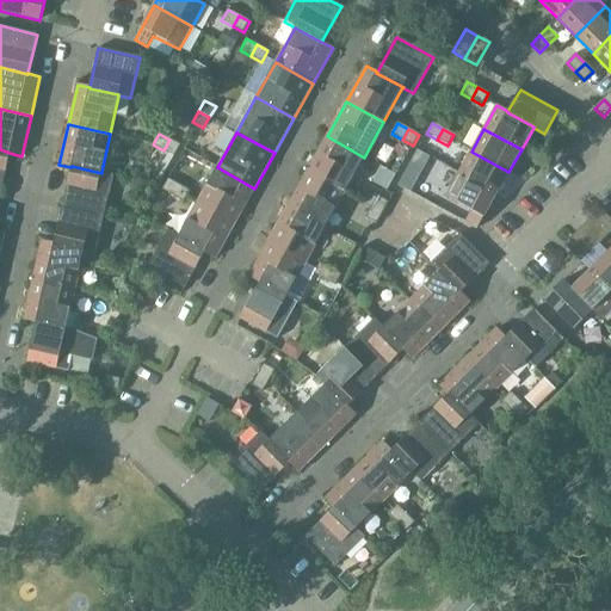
[(307,172),(345,192),(364,158),(327,136),(307,172)]
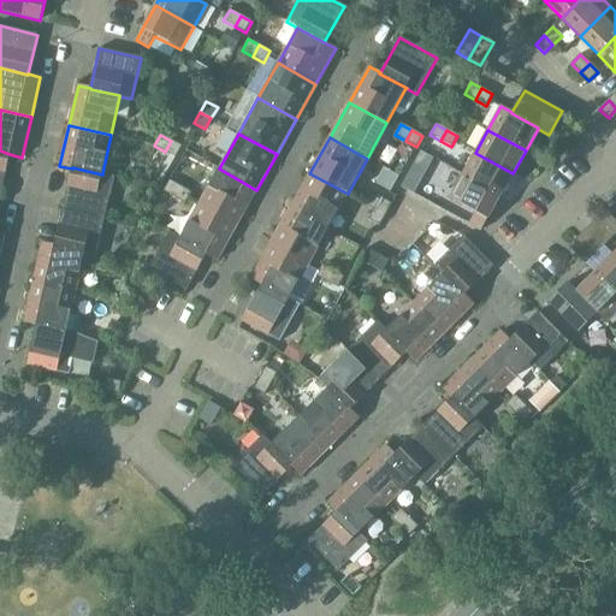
[(171,141),(165,152),(176,158),(182,147),(171,141)]
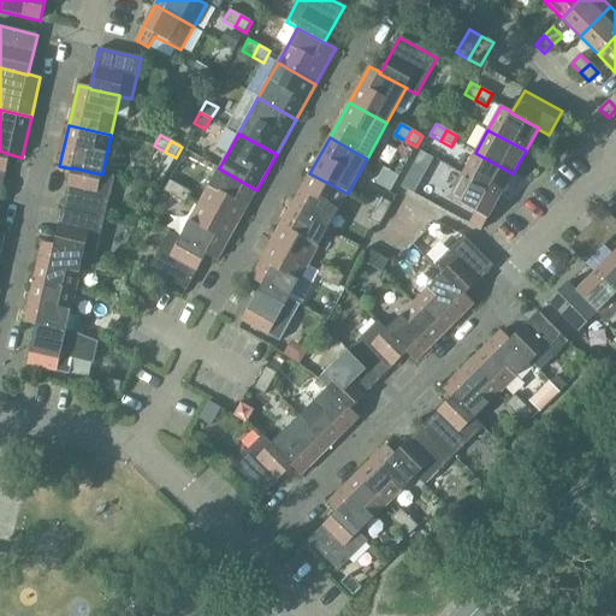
[(0,193),(1,193),(10,154),(0,150),(0,193)]
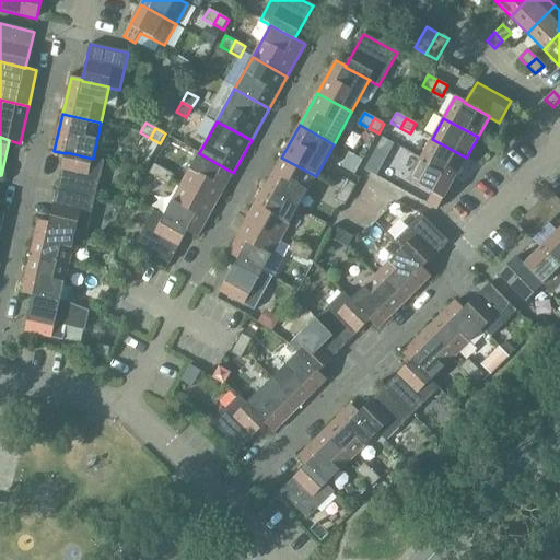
[(432,139),(420,160),(455,178),(466,158),(432,139)]
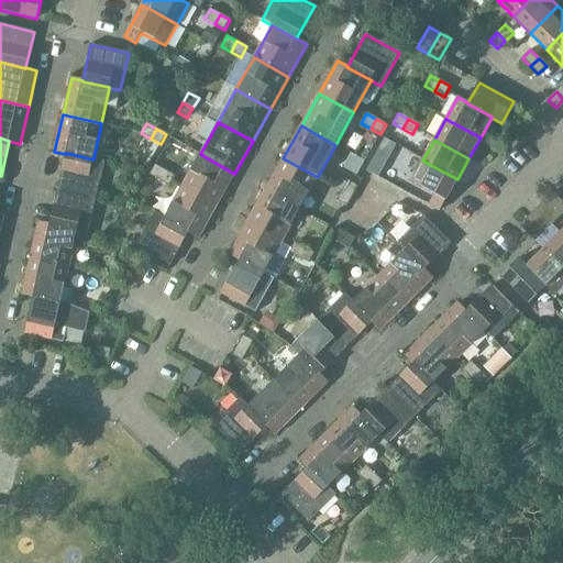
[(66,154),(57,189),(96,198),(105,162),(94,158),(94,159),(66,153),(66,154)]
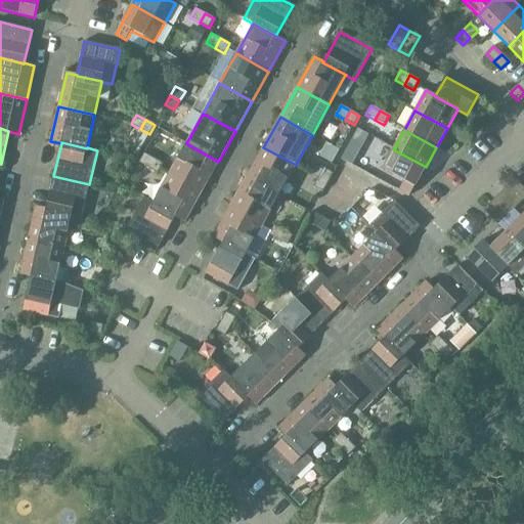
[(169,174),(202,191),(218,162),(186,143),(169,174)]
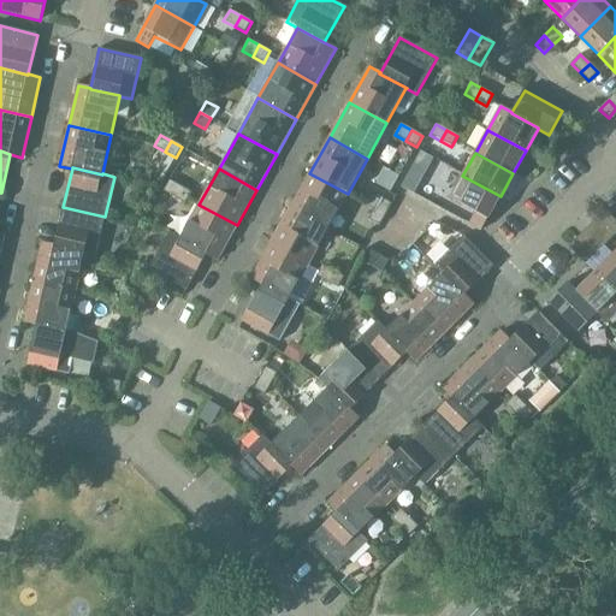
[(290,208),(327,229),(348,194),(309,173),(290,208)]
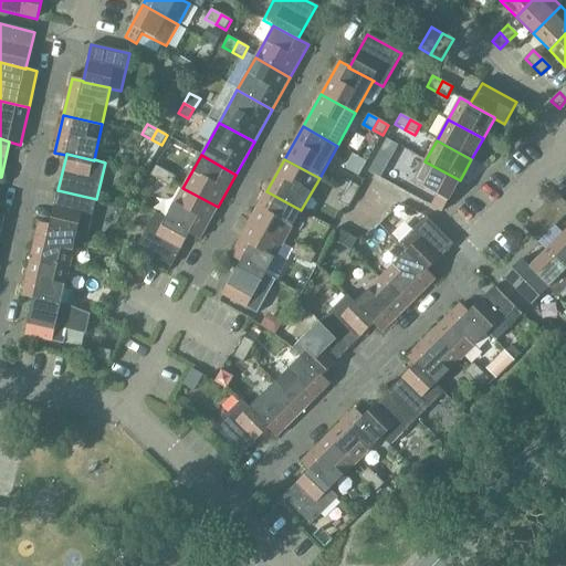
[(460,180),(425,161),(413,182),(437,196),(431,206),(442,212),(460,180)]
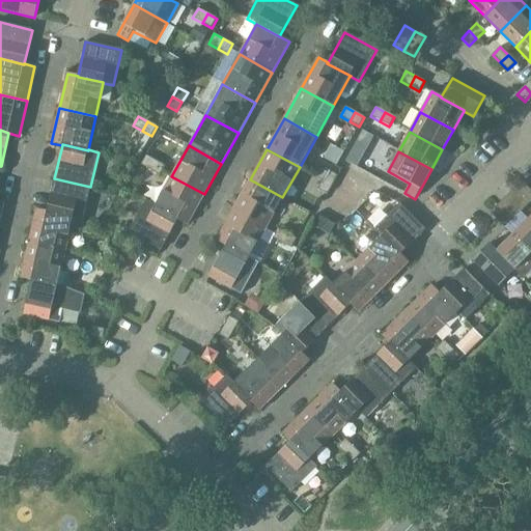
[(141,165),(150,170),(156,161),(146,156),(141,165)]
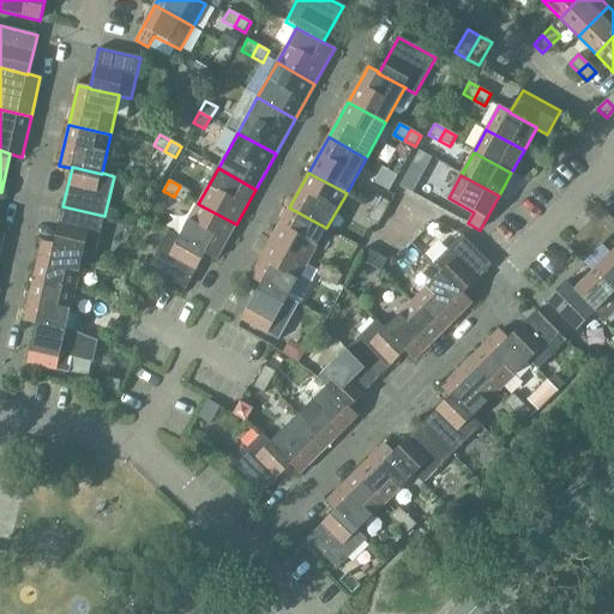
[(180,186),(174,197),(185,203),(191,192),(180,186)]
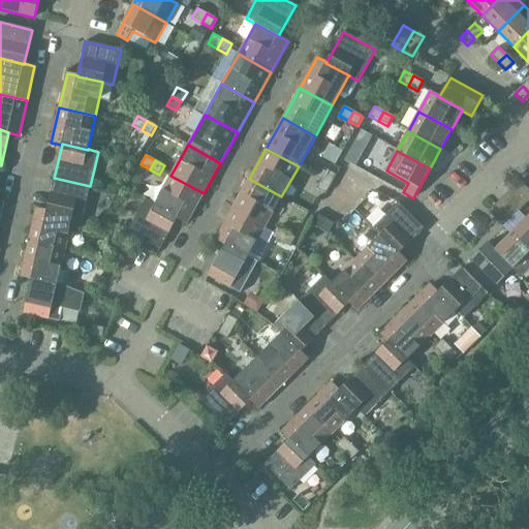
[(327,170),(321,180),(332,185),(337,176),(327,170)]
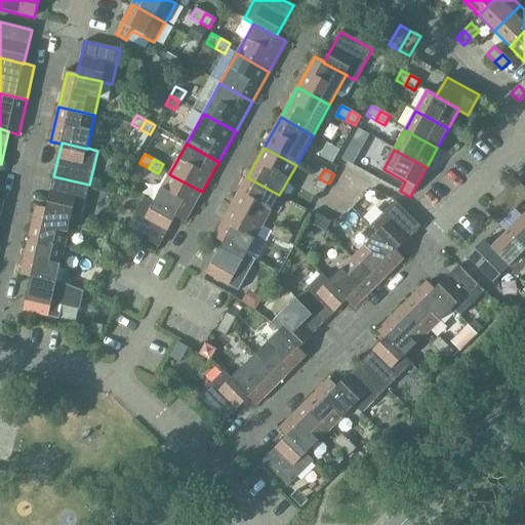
[(169,174),(154,204),(153,204),(176,216),(175,217),(185,223),(202,192),(169,174)]
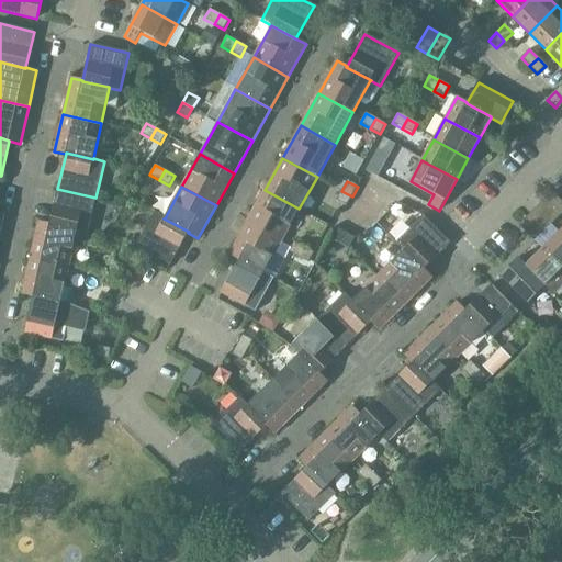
[(57,189),(49,224),(49,225),(77,231),(77,232),(88,234),(96,198),(57,189)]
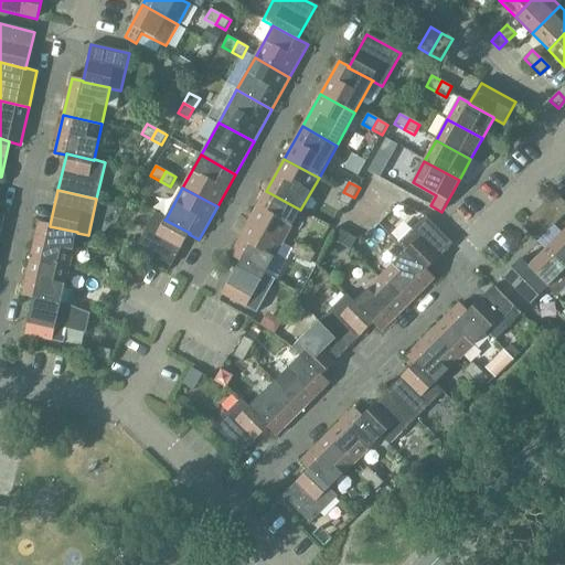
[(248,224),(283,243),(300,210),(266,191),(248,224)]
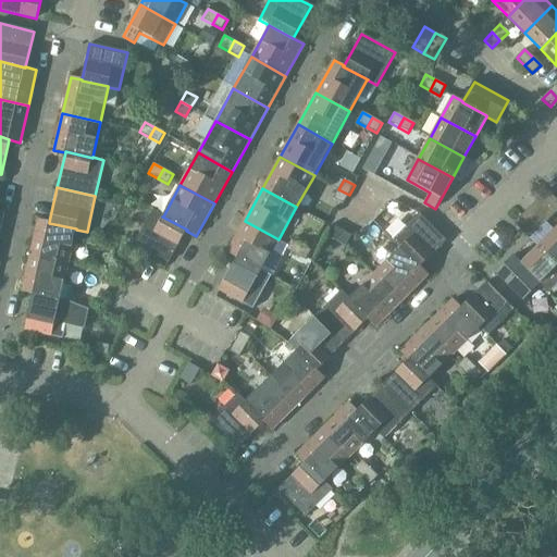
[(333,199),(338,201),(344,205),(349,195),(338,189),(333,199)]
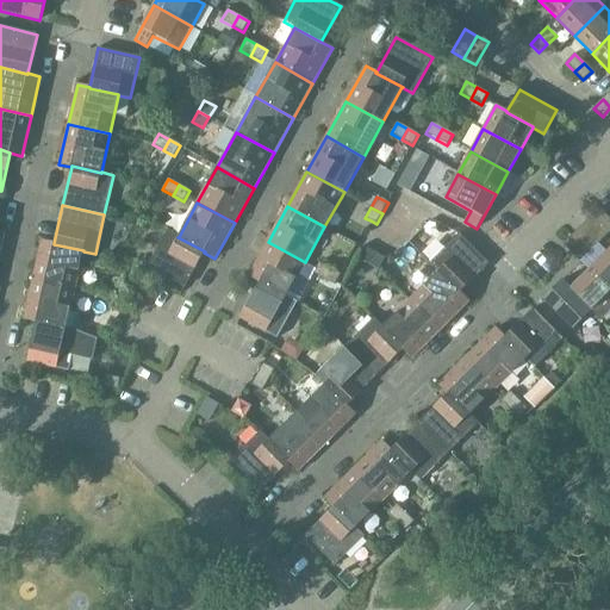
[(609,219),(599,209),(590,217),(608,235),(609,232),(609,219)]
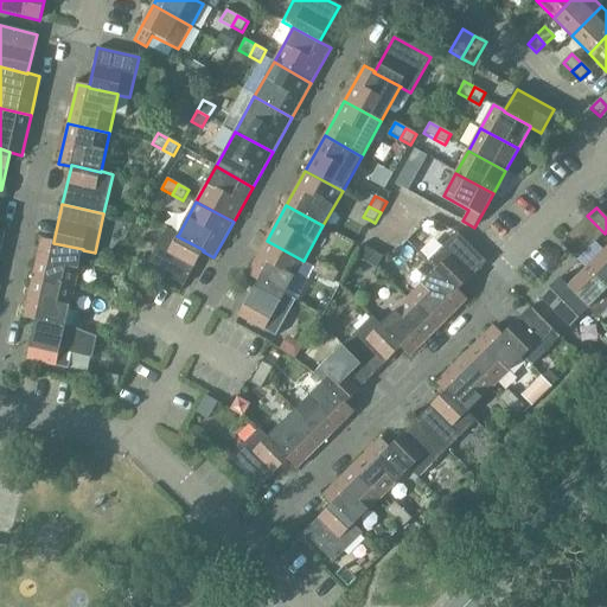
[(177,236),(178,236),(167,229),(147,266),(184,286),(203,251),(204,250),(177,236)]
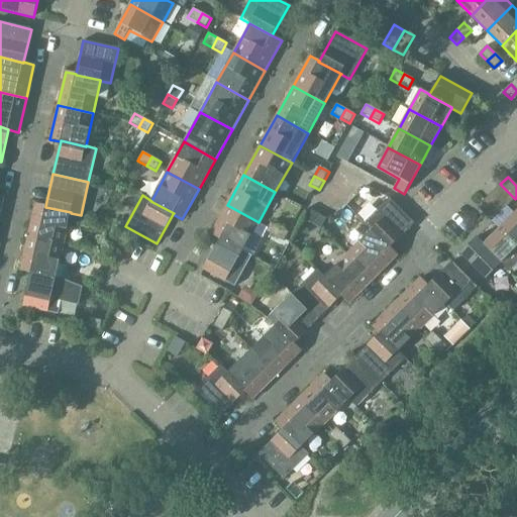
[(364,223),(372,231),(372,230),(390,248),(414,224),(389,198),(364,223)]
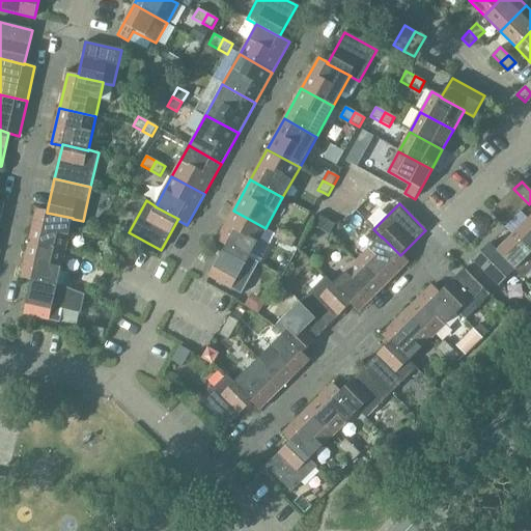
[(490,213),(505,228),(512,221),(498,205),(490,213)]
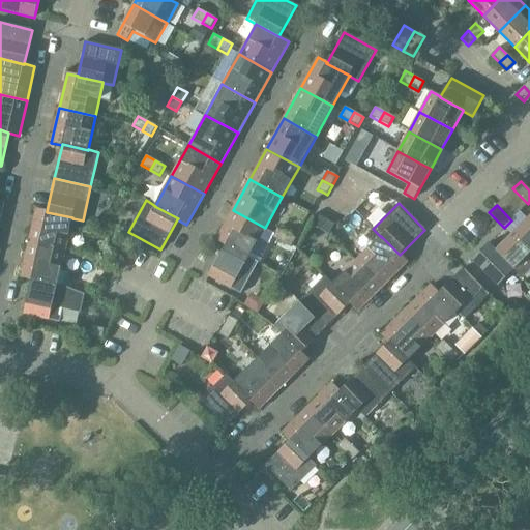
[(36,209),(28,243),(64,252),(72,218),(72,217),(47,212),(47,211),(36,209)]
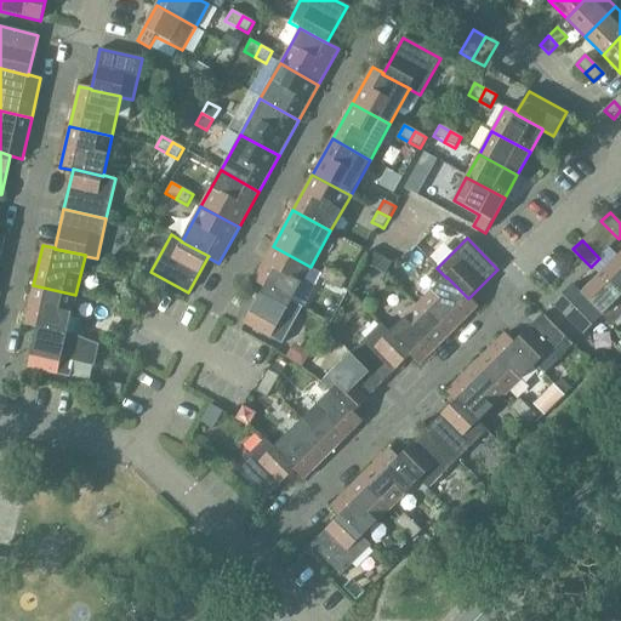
[(252,281),(263,289),(265,288),(291,302),(311,267),(273,246),(252,281)]
